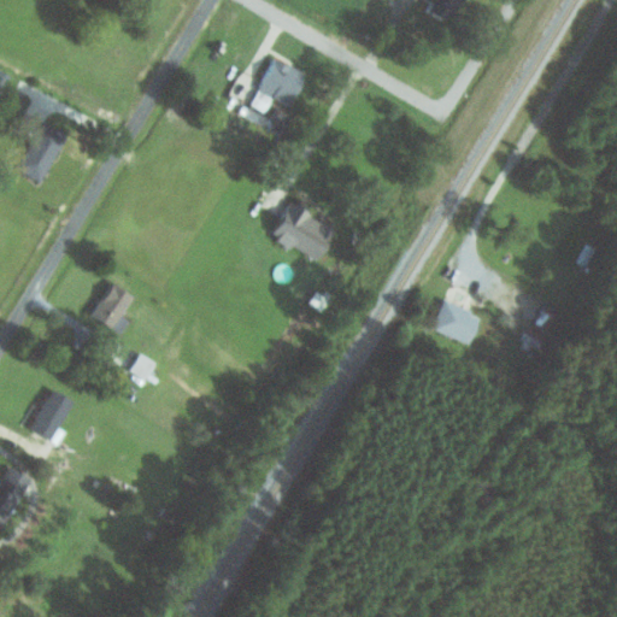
[(458,0),(446,23),(427,11),(432,4),(424,0),(458,0)]
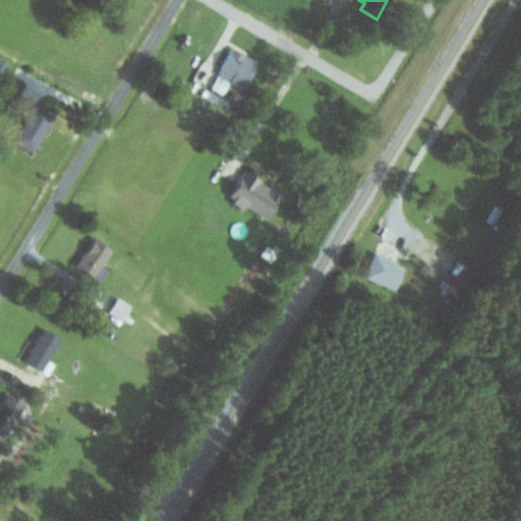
[(254,62),(240,89),(216,75),(220,68),(230,49),(254,62)]
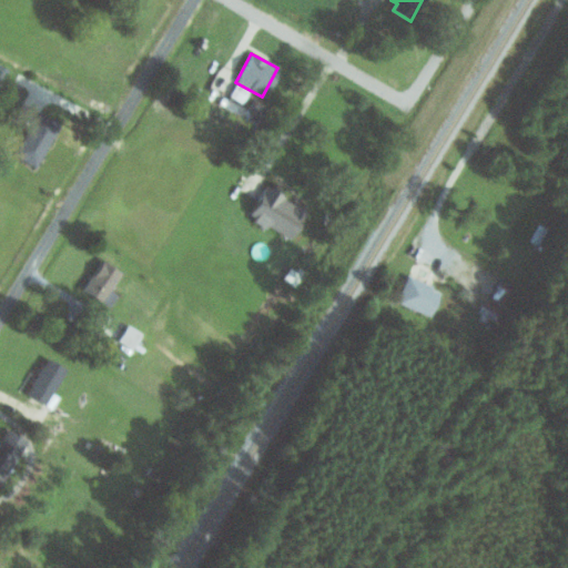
[(222,97),(244,108),(241,114),(219,103),(222,97)]
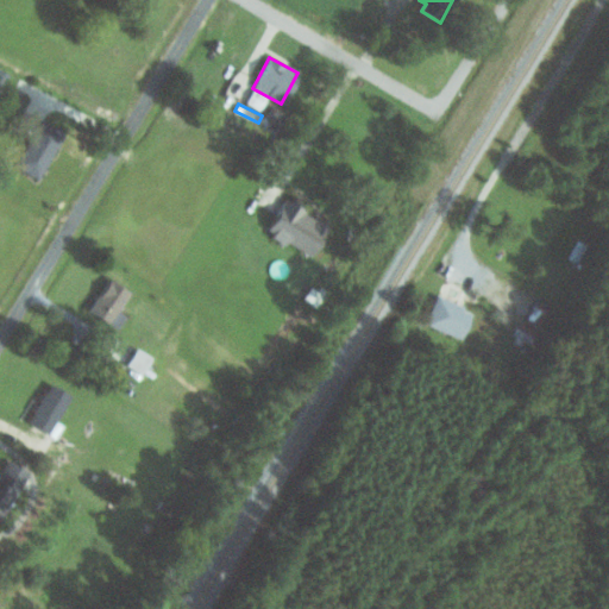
[(24,111),(64,135),(37,181),(12,165),(30,136),(13,126),(24,111)]
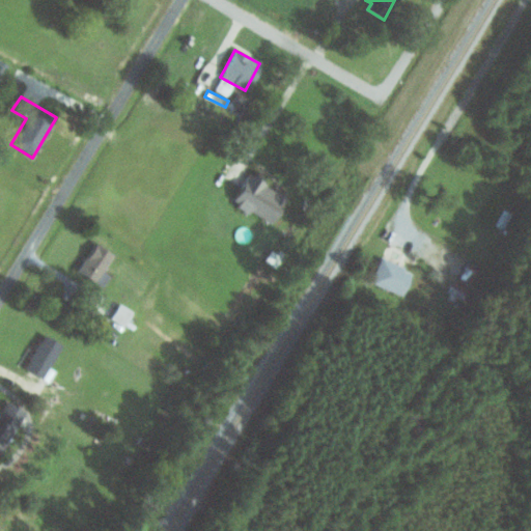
[(284,198),(270,224),(249,212),(247,215),(235,207),(238,204),(232,200),(248,173),(264,184),(263,186),(284,198)]
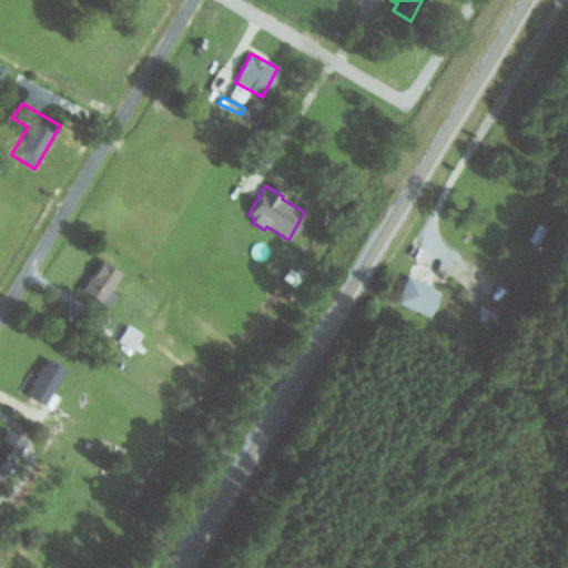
[(101,261),(120,274),(100,303),(81,290),(101,261)]
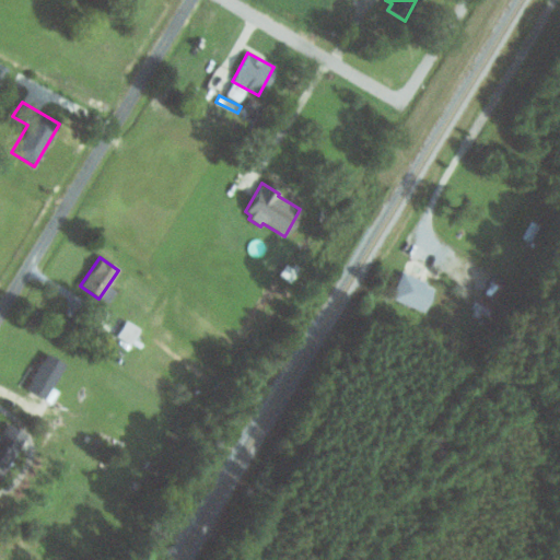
[(400,271),(427,281),(424,284),(433,289),(423,313),(389,300),(400,271)]
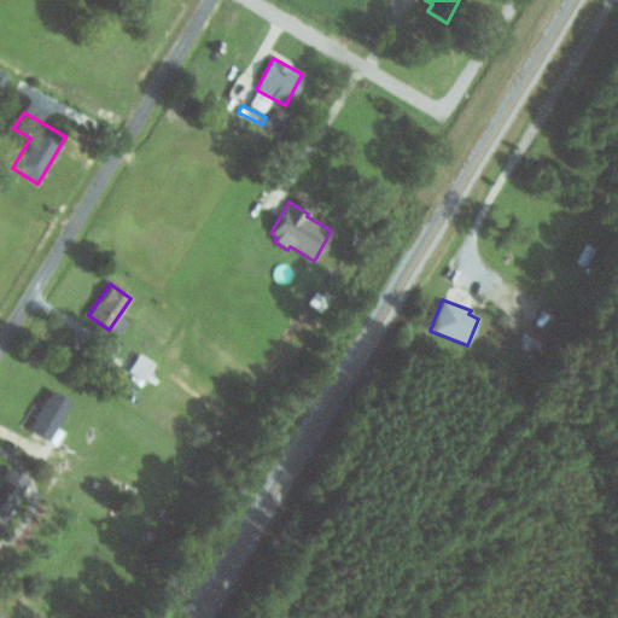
[(535,322),(547,330),(559,307),(546,301),(535,322)]
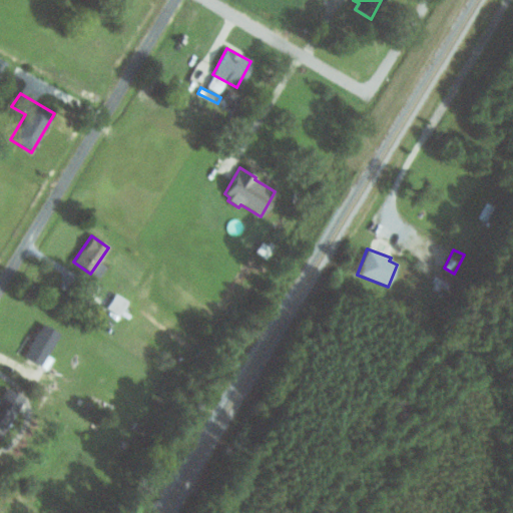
[(453,276),(443,294),(432,288),(442,270),(453,276)]
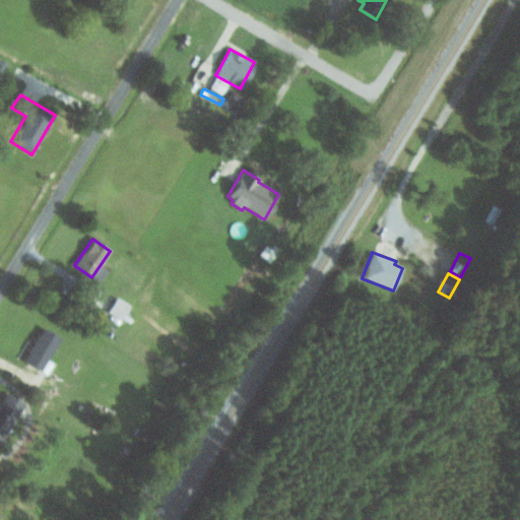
[(117,297),(130,305),(121,320),(108,312),(117,297)]
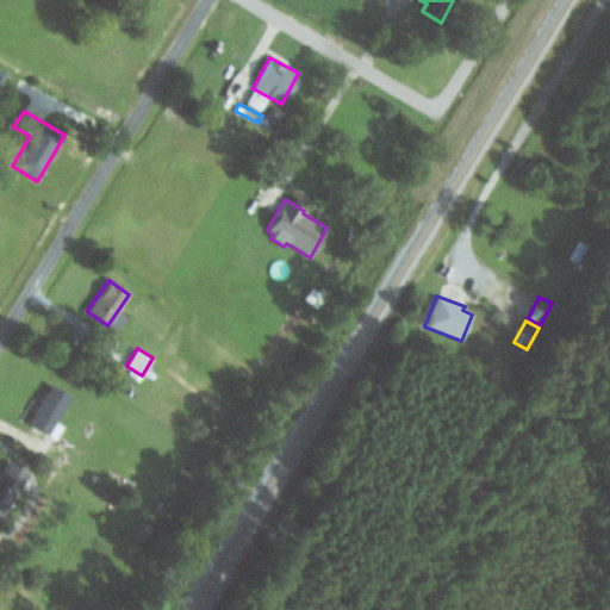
[(49,385),(69,398),(45,435),(26,423),(49,385)]
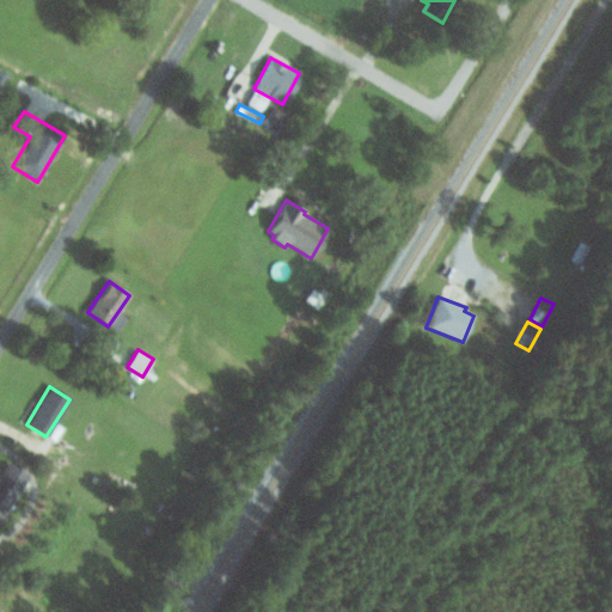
[(0,476),(7,465),(28,477),(5,514),(0,510),(0,476)]
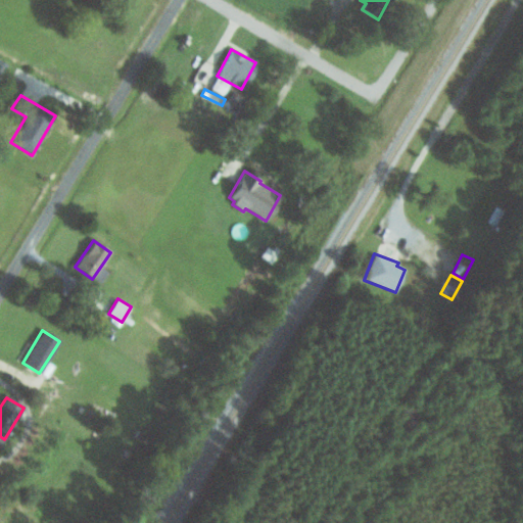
All buildings are outlined.
